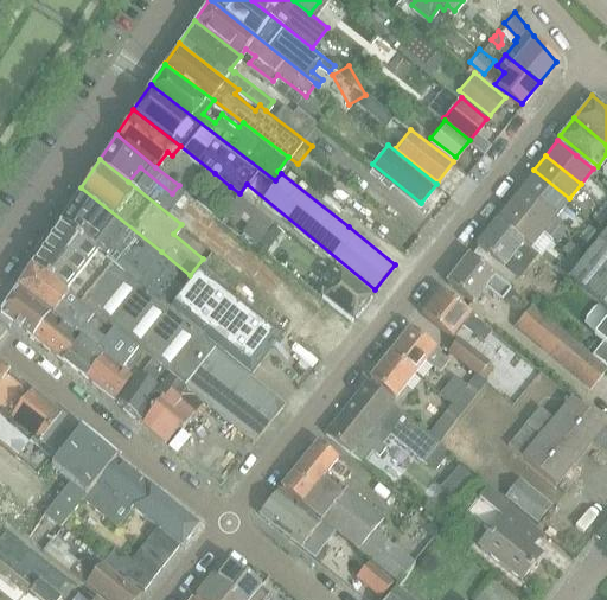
[(569,198),(534,170),(521,186),(556,215),(569,198)]
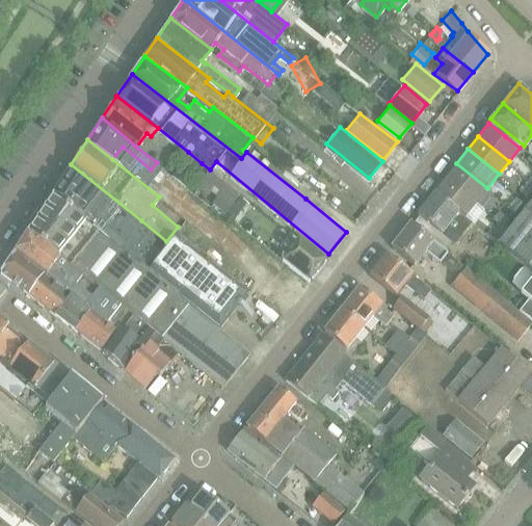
[(188,152),(180,162),(194,174),(197,169),(202,163),(188,152)]
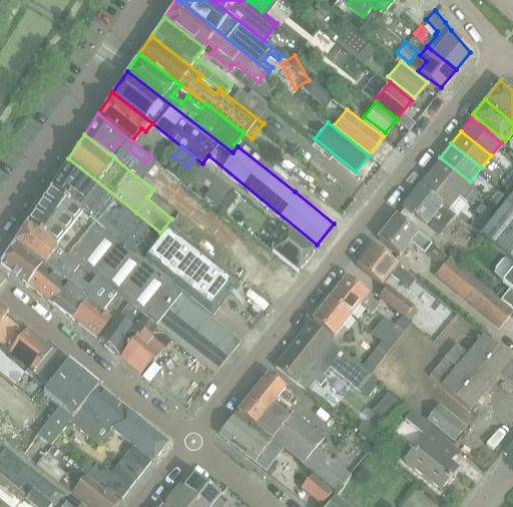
[(470,181),(440,157),(429,170),(459,194),(464,198),(475,185),(470,181)]
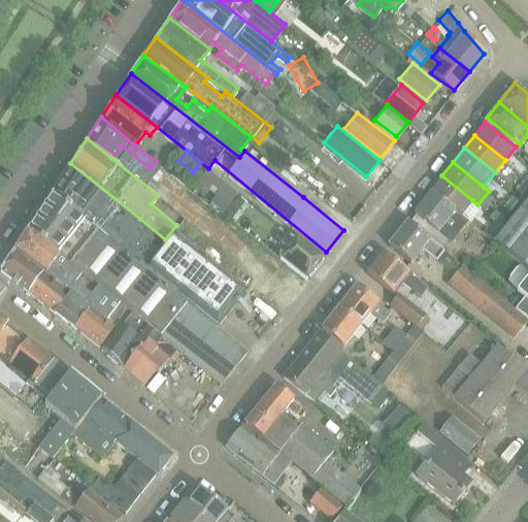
[(70,163),(52,191),(128,253),(138,261),(159,234),(140,219),(70,163)]
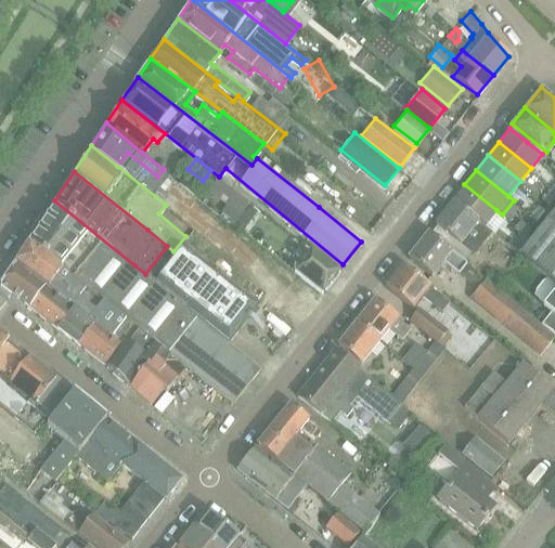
[(497,210),(464,184),(453,198),(490,229),(495,221),(491,218),(497,210)]
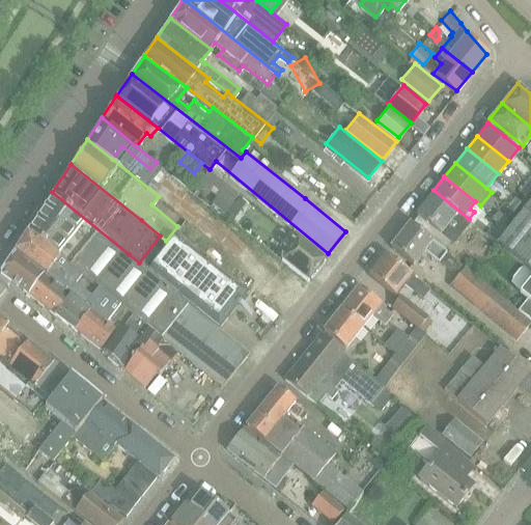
[(520,188),(526,193),(530,187),(530,178),(529,177),(520,188)]
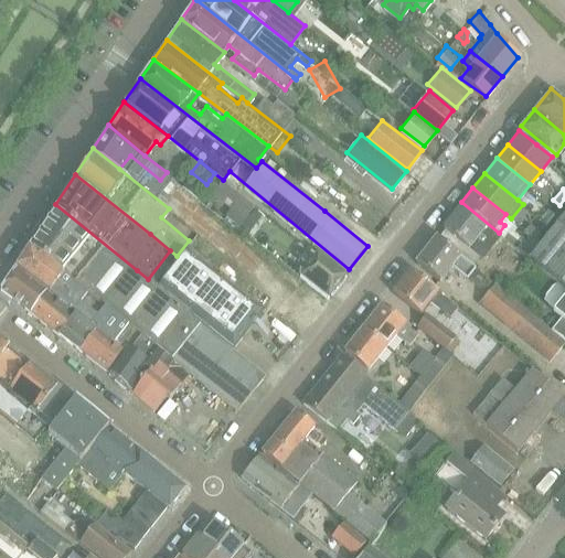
[(499,233),(461,202),(444,225),(481,255),(499,233)]
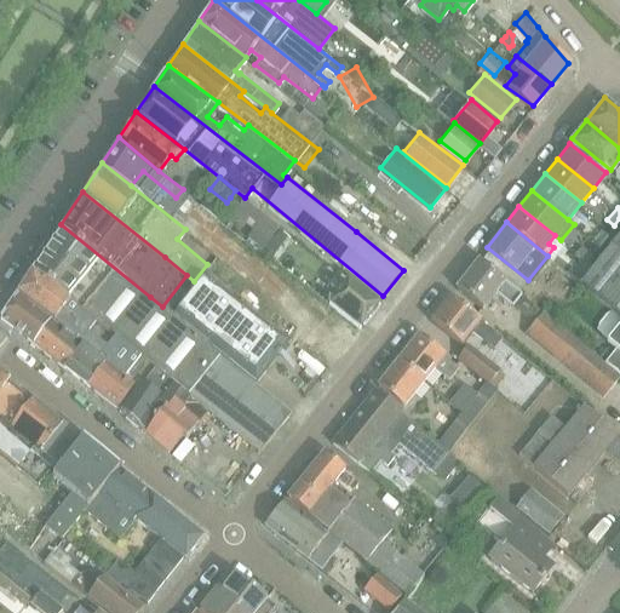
[(162,307),(150,297),(61,224),(32,268),(142,355),(173,381),(207,407),(207,406),(260,448),(292,410),(162,307)]
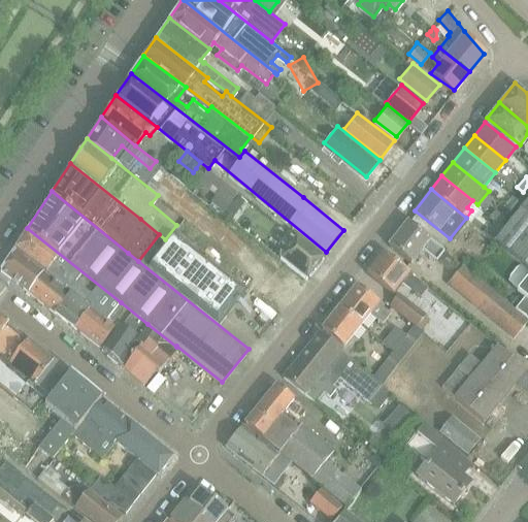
[(239,191),(226,209),(235,216),(249,198),(239,191)]
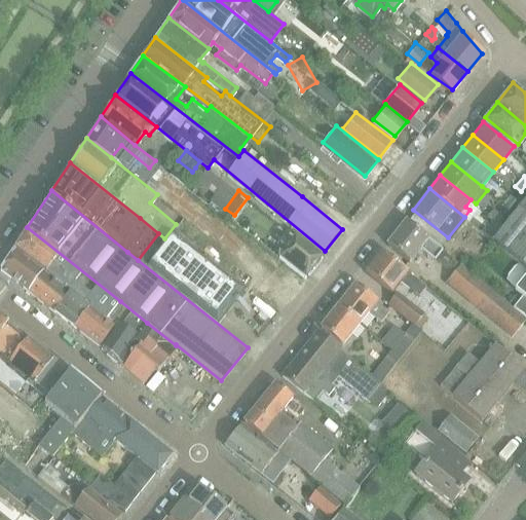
[(511,192),(501,202),(508,208),(516,197),(511,192)]
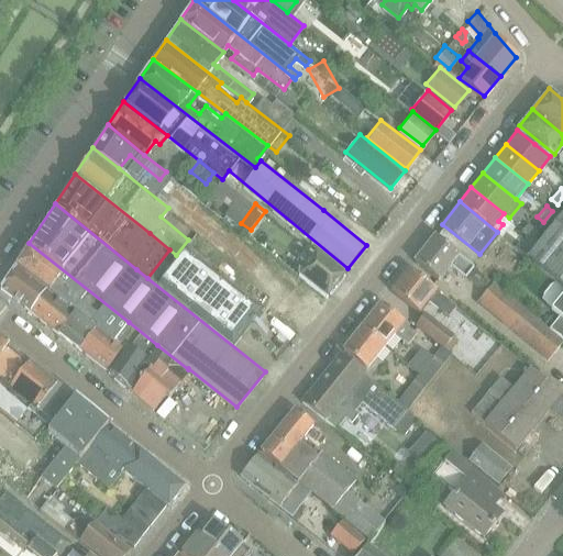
[(562,208),(538,240),(528,252),(562,280),(562,290),(551,307),(559,313),(555,318),(549,325),(562,336),(562,208)]
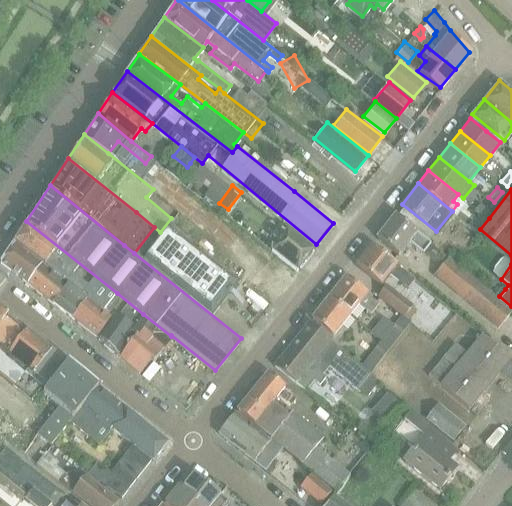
[(490,208),(479,201),(475,207),(485,214),(490,208)]
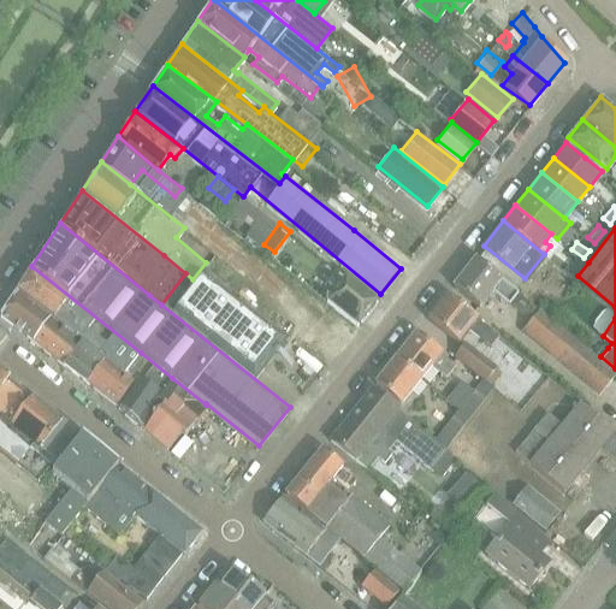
[(579,254),(568,268),(578,276),(588,262),(579,254)]
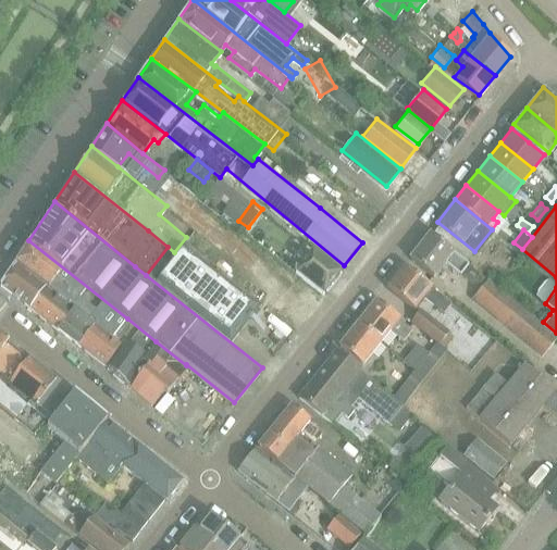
[(468,260),(430,230),(410,255),(434,274),(446,259),(460,271),(468,260)]
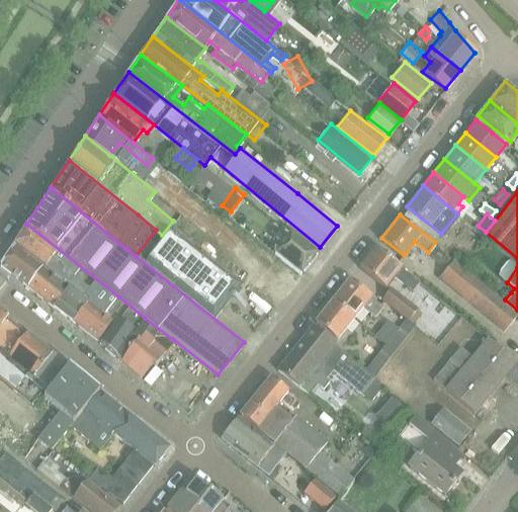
[(156,230),(136,256),(208,314),(242,273),(173,221),(162,235),(156,230)]
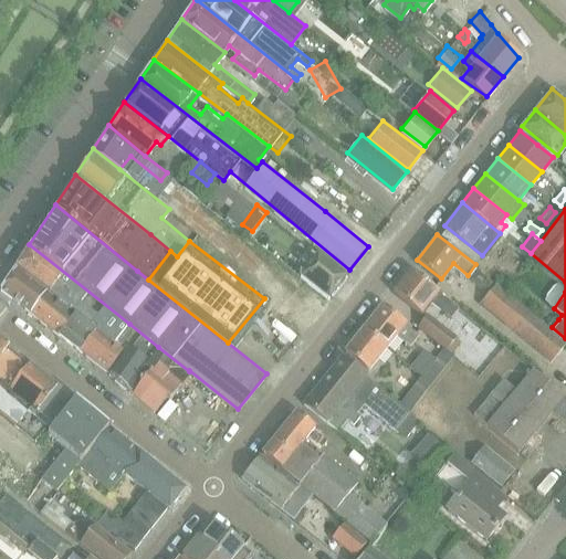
[(115,343),(129,324),(29,244),(16,264),(115,343)]
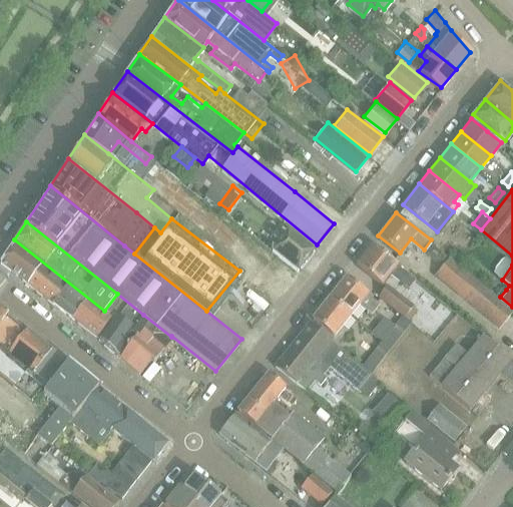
[(298,269),(314,247),(281,221),(274,231),(282,237),(273,248),(298,269)]
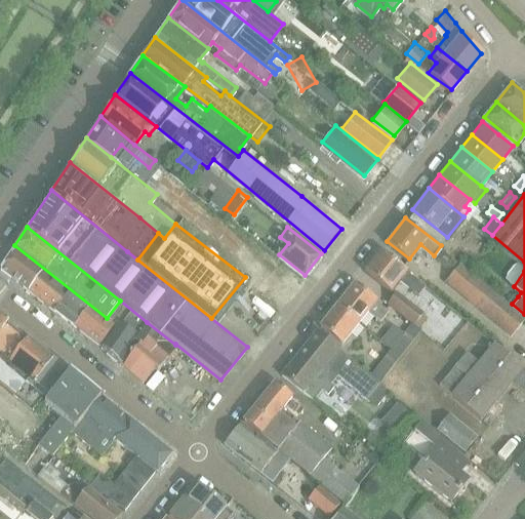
[(114,323),(107,318),(14,245),(0,266),(98,345),(114,323)]
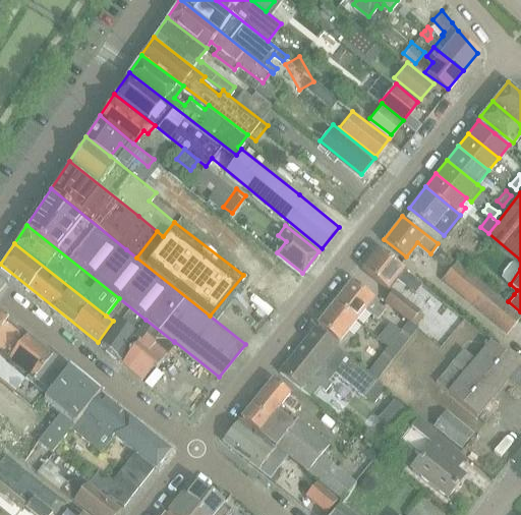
[(362,266),(388,287),(398,275),(415,289),(422,281),(379,245),(362,266)]
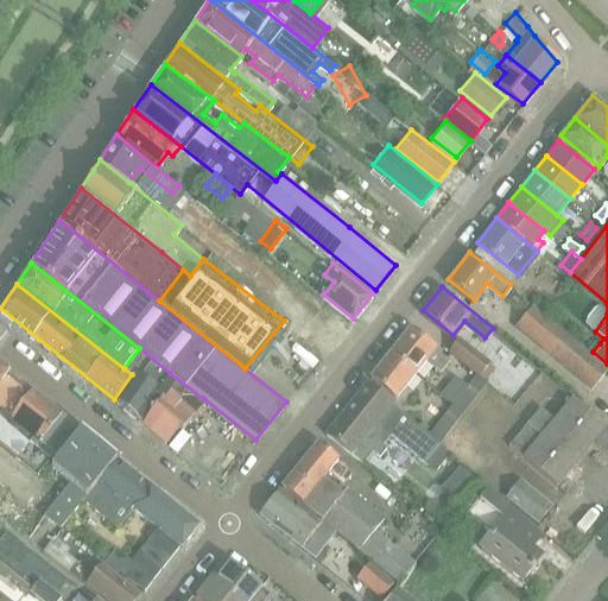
[(270,291),(261,302),(284,321),(292,310),(270,291)]
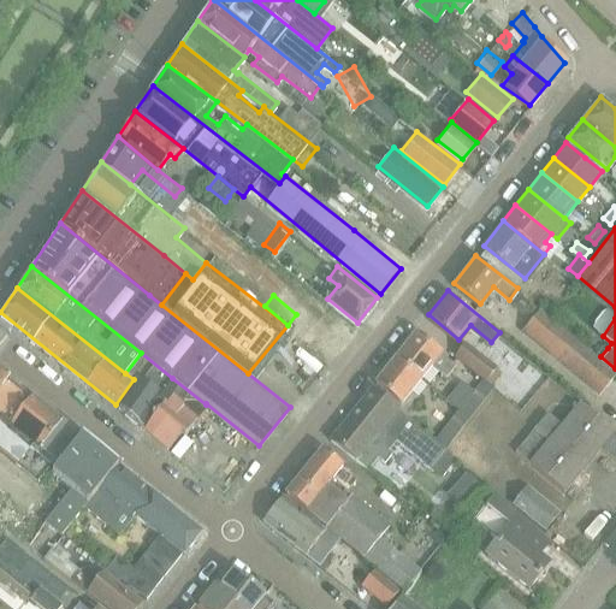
[(539,306),(521,327),(580,376),(599,390),(615,368),(600,356),(539,306)]
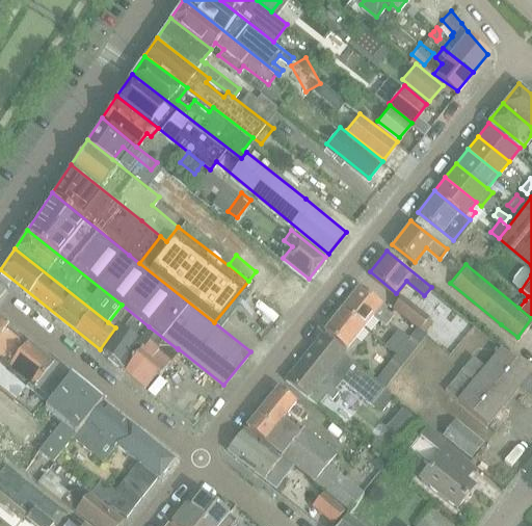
[(343,306),(365,323),(373,313),(386,323),(394,313),(358,285),(343,306)]
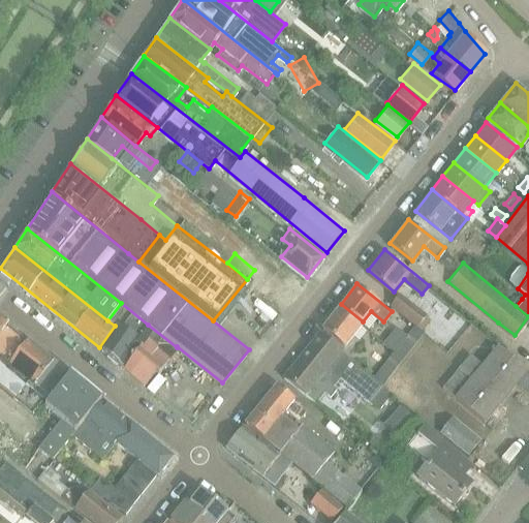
[(427,314),(427,313),(399,291),(391,303),(401,311),(401,312),(413,324),(423,331),(424,330),(422,328),(430,317),(427,314)]
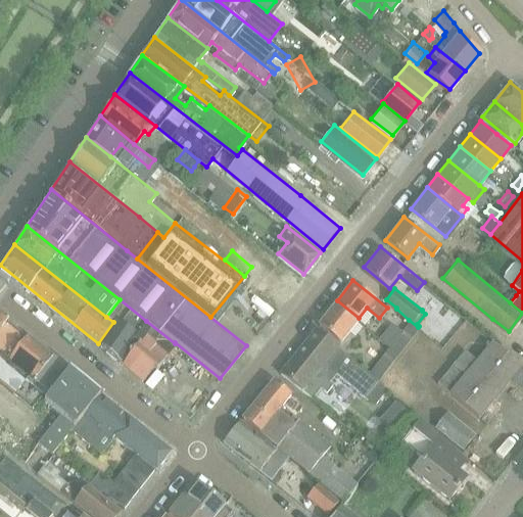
[(98,343),(120,360),(146,321),(120,299),(106,317),(113,322),(98,343)]
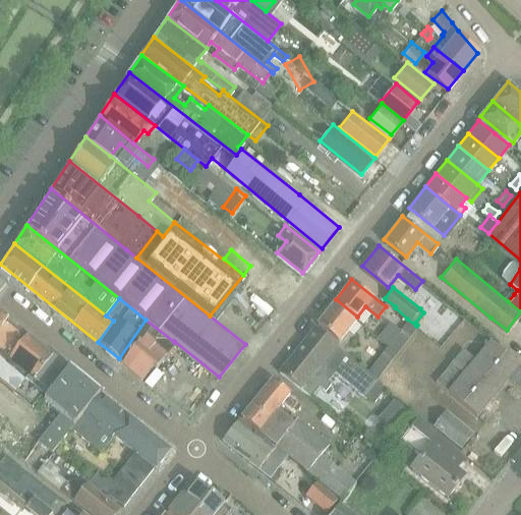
[(317,322),(340,339),(357,317),(336,299),(317,322)]
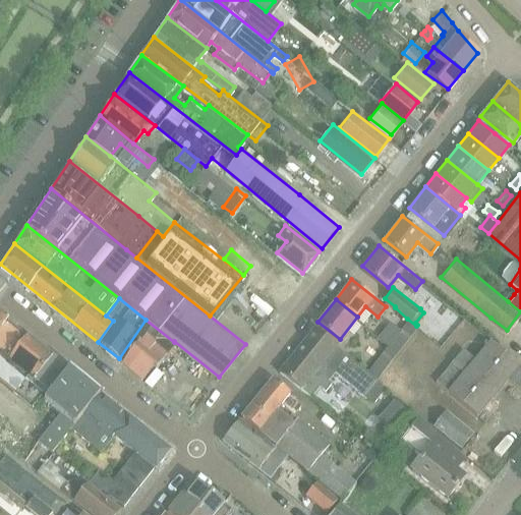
[(0,309),(0,350),(7,356),(27,332),(0,309)]
